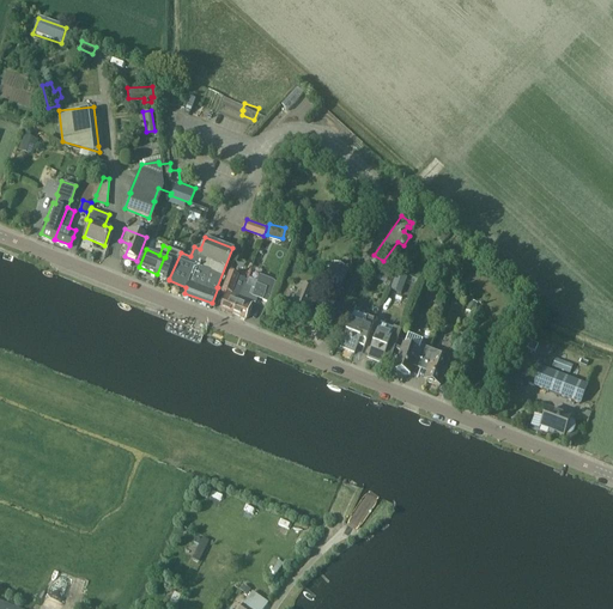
[(169,279),(181,253),(169,248),(165,257),(164,257),(157,274),(169,279)]
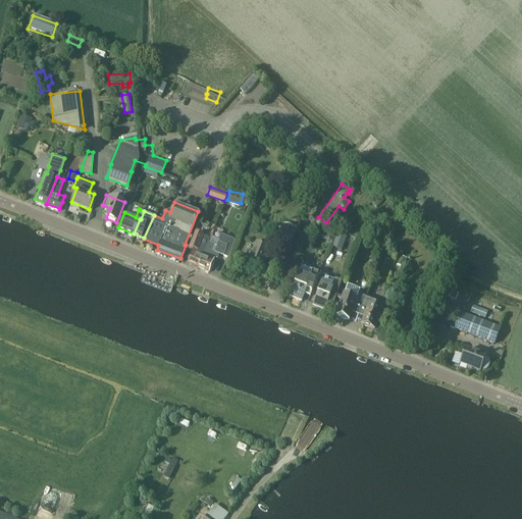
[(283,222),(275,241),(289,246),(297,228),(283,222)]
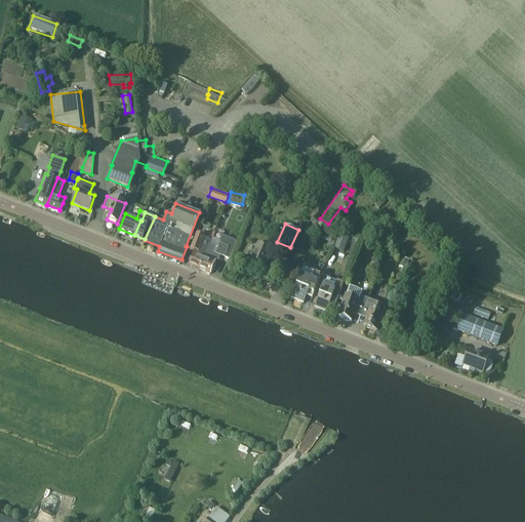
[(338,231),(335,245),(346,247),(349,234),(338,231)]
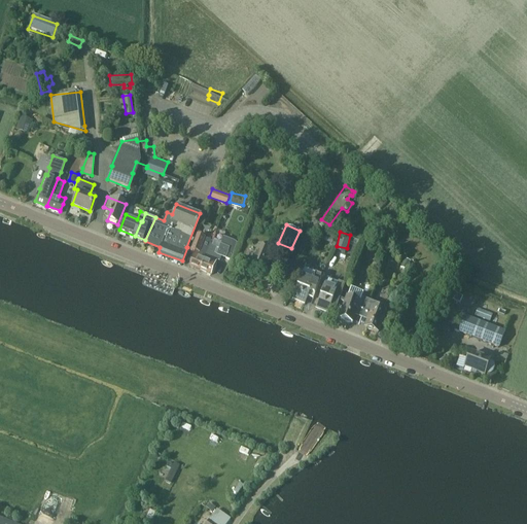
[(231,257),(237,242),(238,241),(223,235),(221,240),(214,238),(212,242),(211,241),(201,268),(211,272),(217,257),(219,258),(221,253),(231,257)]
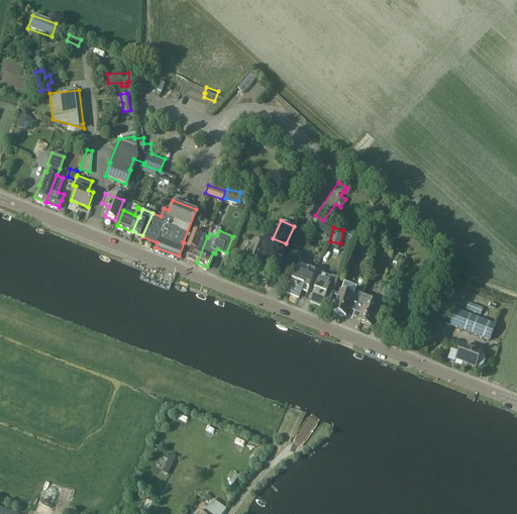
[(197,263),(207,236),(205,235),(206,233),(201,231),(195,244),(191,243),(185,259),(196,263),(197,263)]
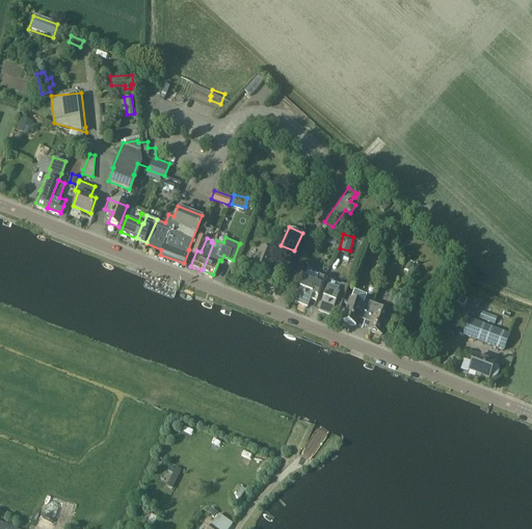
[(261,243),(251,264),(267,271),(275,250),(261,243)]
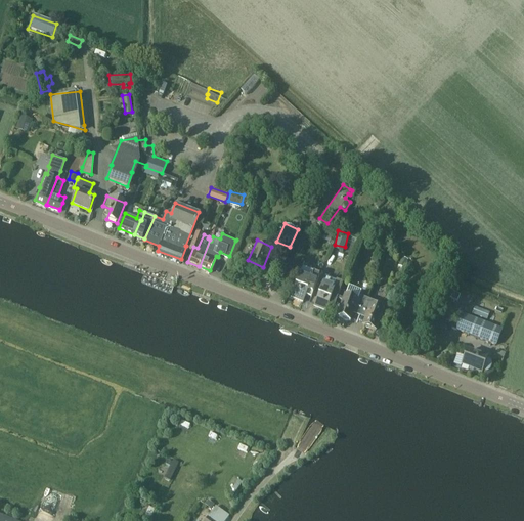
[(318,272),(312,270),(302,266),(300,272),(300,273),(292,296),(302,300),(308,285),(313,287),(318,272)]
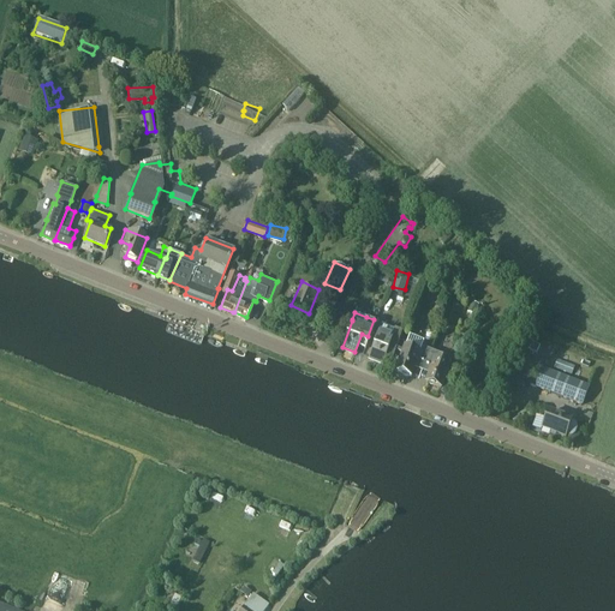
[(395,347),(401,330),(394,328),(392,335),(378,330),(368,357),(381,363),(388,345),(395,347)]
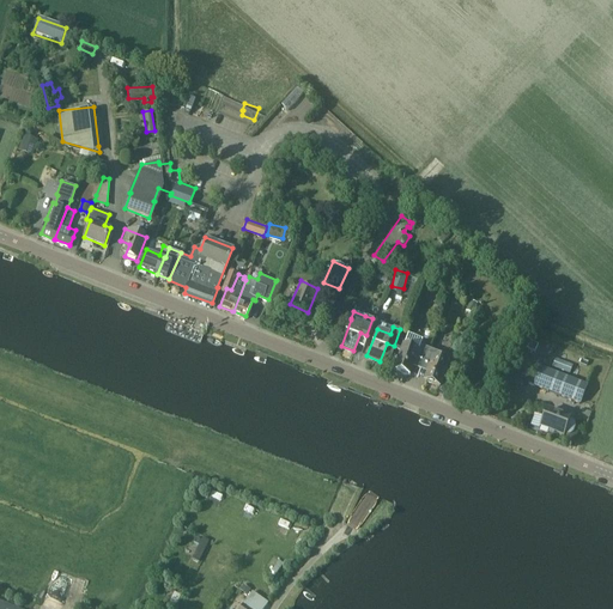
[(423,361),(429,348),(420,345),(423,339),(408,334),(406,339),(395,367),(410,373),(416,358),(423,361)]
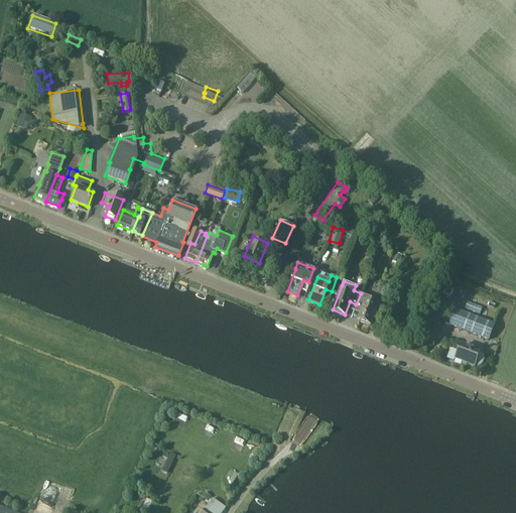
[(380,300),(361,293),(357,304),(363,307),(358,319),(370,325),(380,300)]
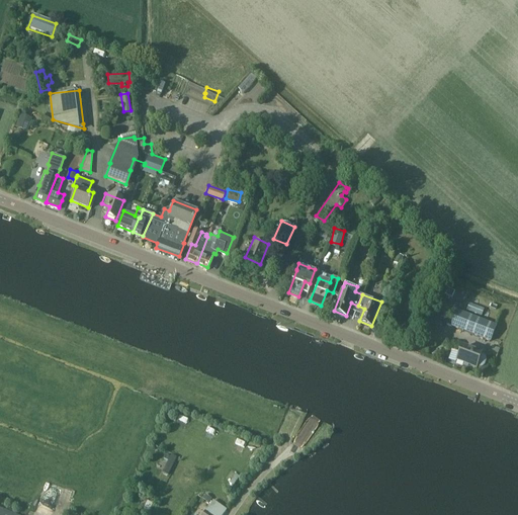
[(484,308),(469,302),(466,309),(481,314),(484,308)]
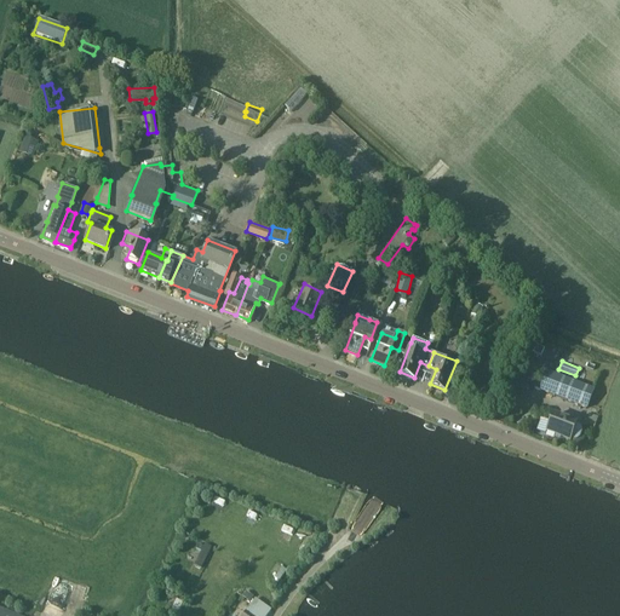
[(593,389),(572,381),(547,372),(540,390),(586,407),(593,389)]
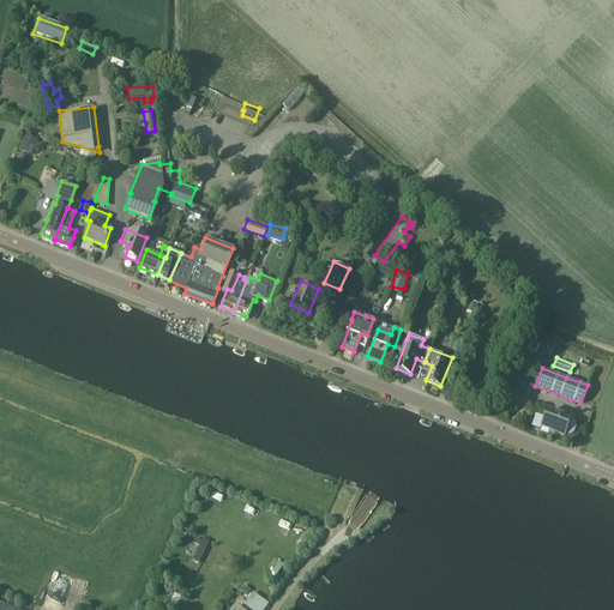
[(582,405),(579,412),(589,415),(591,409),(582,405)]
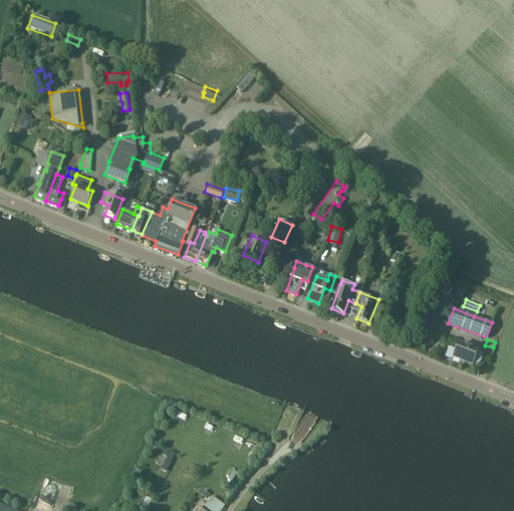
[(452,356),(460,359),(459,361),(463,363),(464,361),(472,364),(473,362),(475,363),(478,363),(480,361),(481,357),(481,355),(479,353),(477,352),(477,351),(457,343),(452,356)]
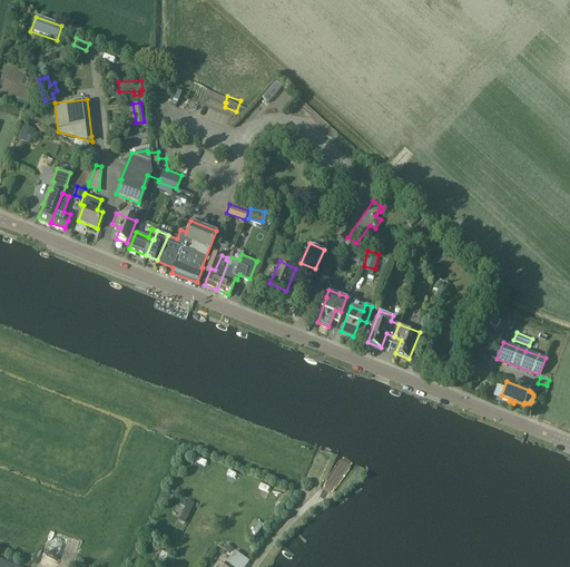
[(185,521),(194,501),(188,498),(187,501),(186,504),(185,506),(178,518),(185,521)]
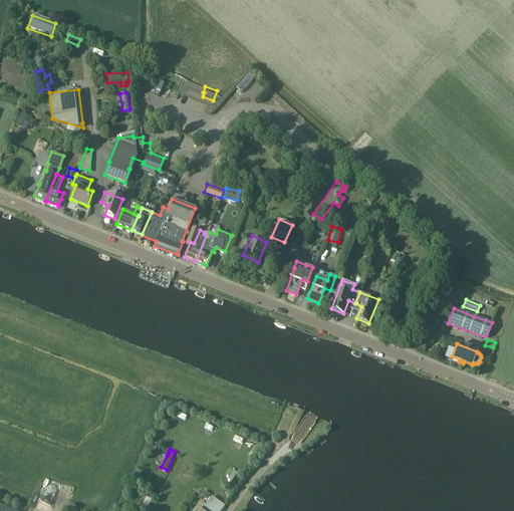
[(200,493),(207,497),(210,493),(204,488),(200,493)]
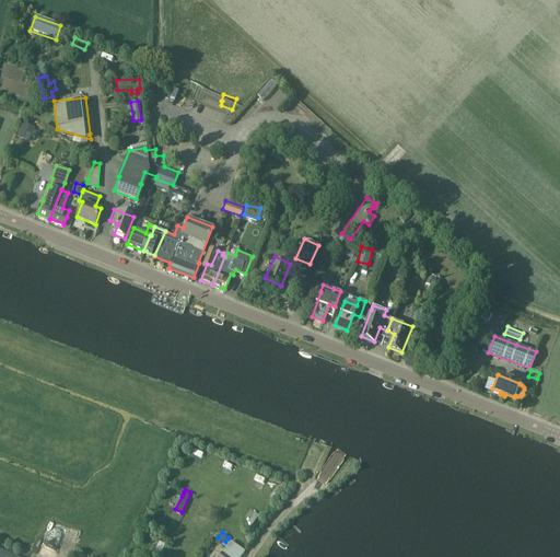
[(160,540),(152,556),(158,556),(165,543),(160,540)]
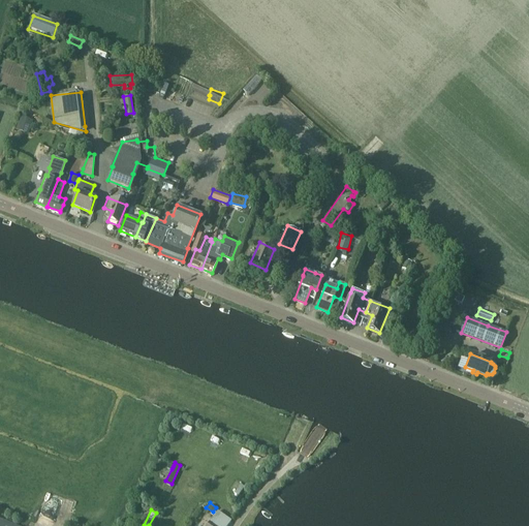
[(225,525),(231,519),(218,509),(206,525),(225,525)]
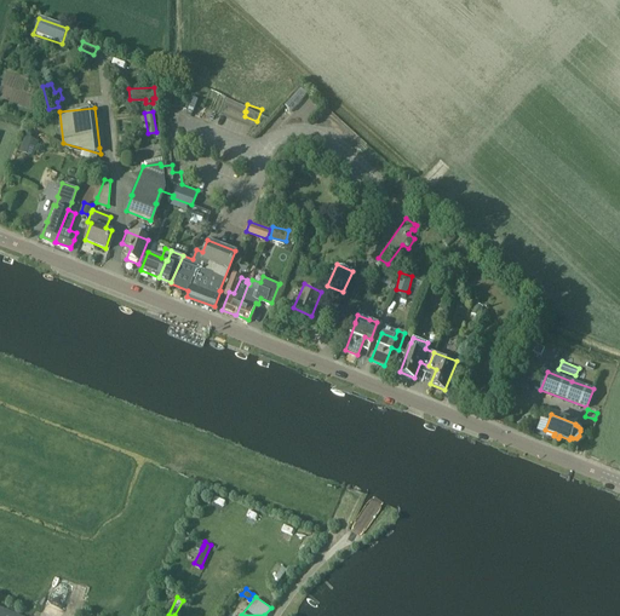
[(26,615),(0,605),(0,615),(26,615)]
